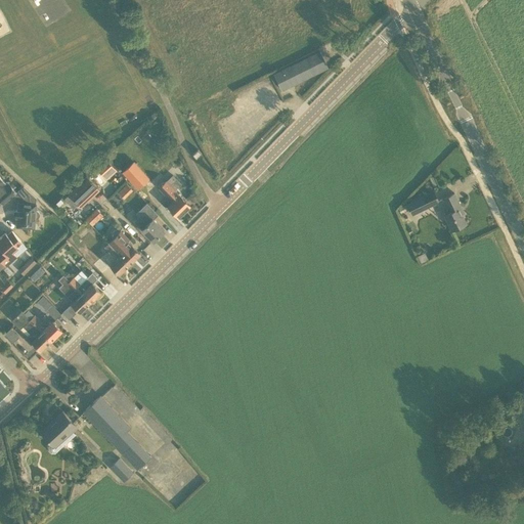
[(282,90),(328,68),(319,51),(274,74),(282,90)]
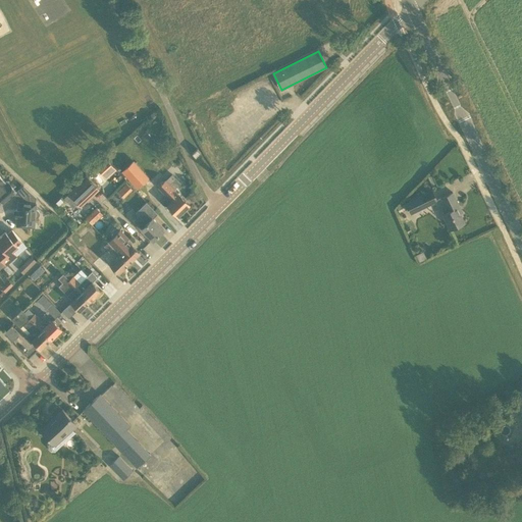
[(196,157),(201,152),(197,149),(192,154),(196,157)]
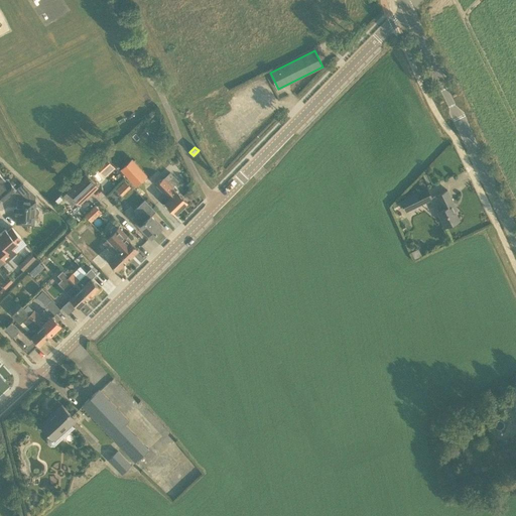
[(107,156),(97,165),(106,175),(116,165),(107,156)]
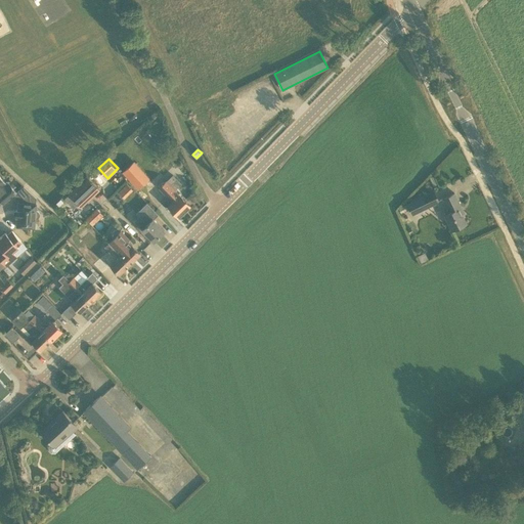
[(133,162),(122,171),(123,172),(137,188),(148,178),(134,161),(133,162)]
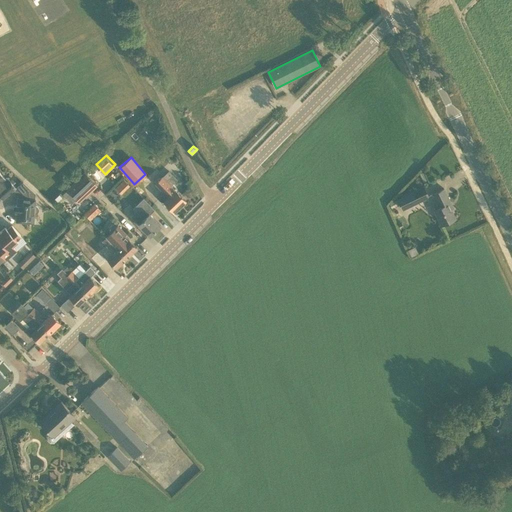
[(6,178),(0,171),(0,195),(3,199),(14,190),(16,187),(9,179),(7,181),(5,178),(6,178)]
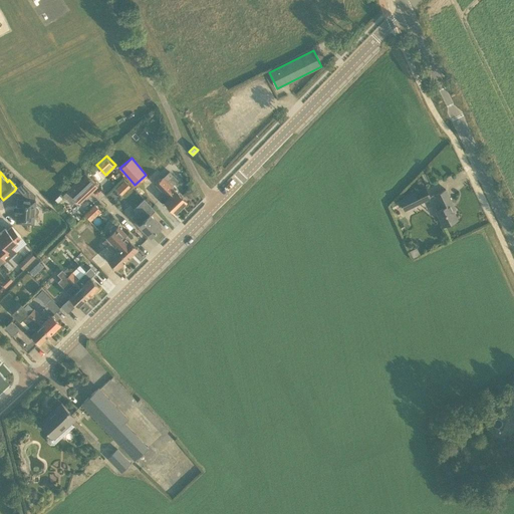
[(66,189),(79,203),(93,191),(80,177),(66,189)]
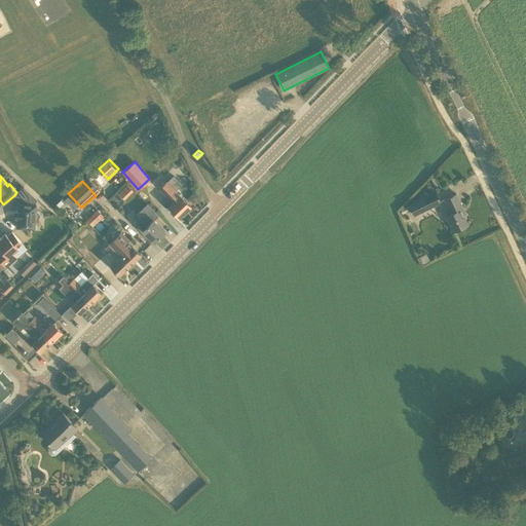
[(166,181),(159,188),(174,202),(168,207),(179,217),(190,205),(181,195),(183,194),(178,189),(176,191),(166,181)]
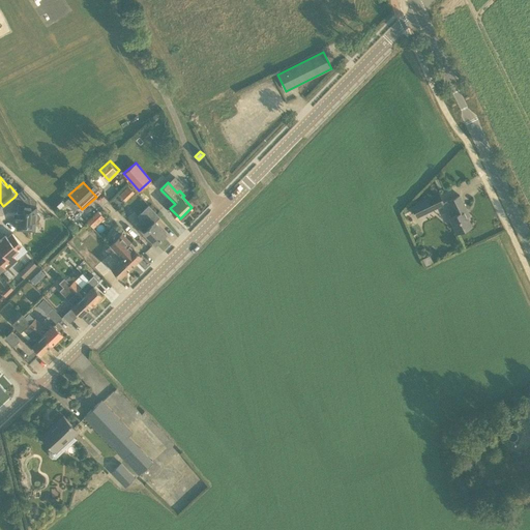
[(128,184),(119,194),(126,200),(136,190),(128,184)]
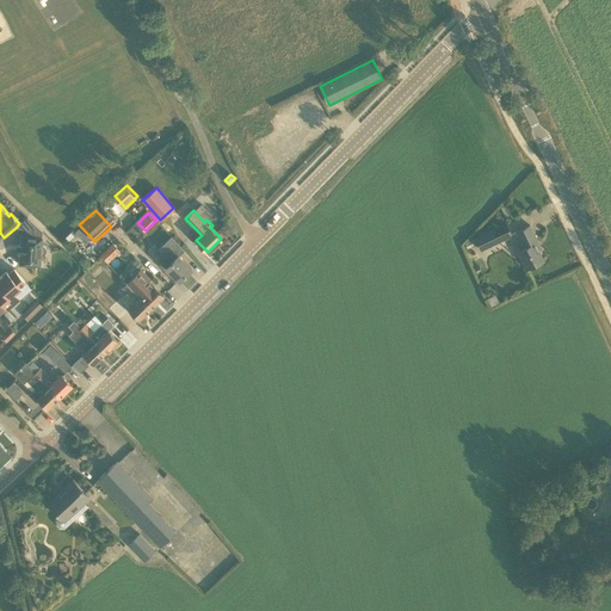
[(42,245),(43,232),(28,217),(19,223),(17,227),(23,233),(22,236),(20,245),(19,245),(18,252),(20,252),(19,264),(41,265),(41,254),(43,254),(45,253),(47,251),(45,247),(44,246),(42,245)]
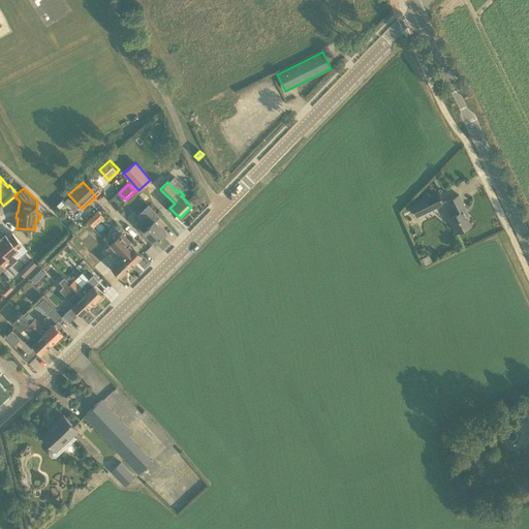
[(415,217),(443,205),(438,193),(410,206),(415,217)]
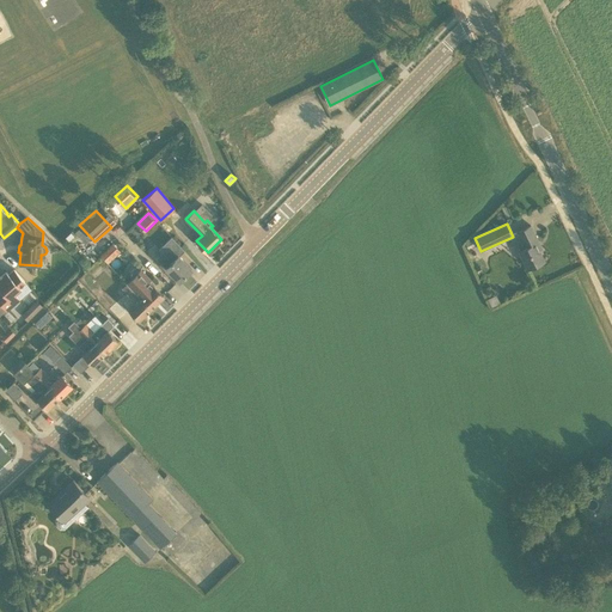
[(527,268),(544,259),(536,243),(538,242),(531,225),(518,232),(525,248),(519,250),(527,268)]
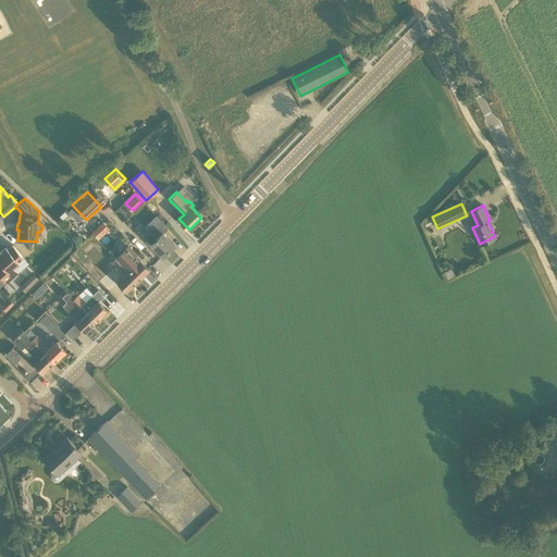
[(162,256),(174,244),(160,230),(165,225),(157,215),(145,226),(150,232),(145,237),(151,244),(162,256)]
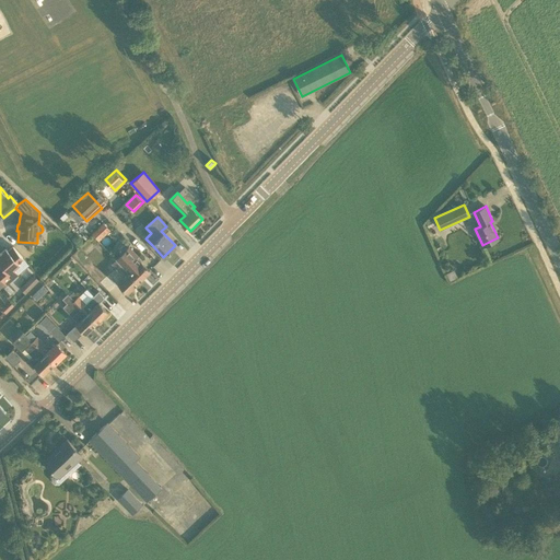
[(97,229),(91,234),(98,242),(104,236),(97,229)]
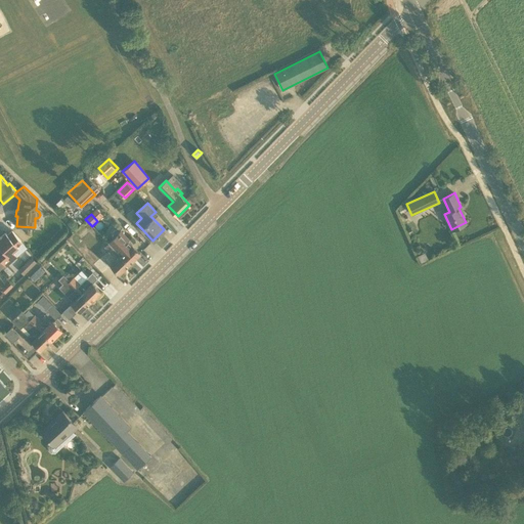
[(22,241),(12,230),(7,234),(5,232),(0,236),(0,247),(2,250),(0,252),(0,259),(5,266),(17,256),(27,247),(22,241)]
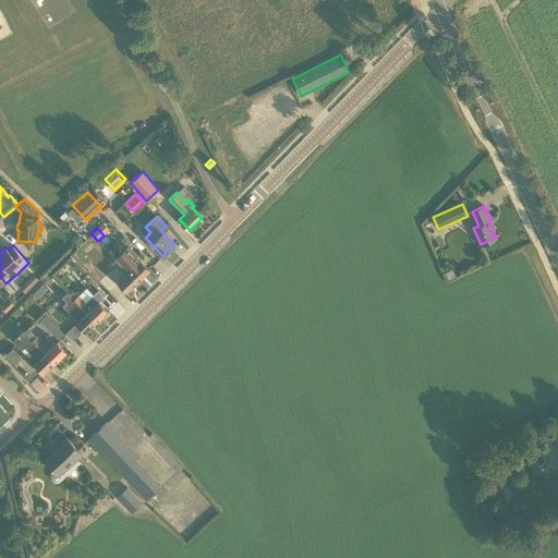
[(129,259),(122,252),(116,258),(137,280),(149,269),(134,255),(129,259)]
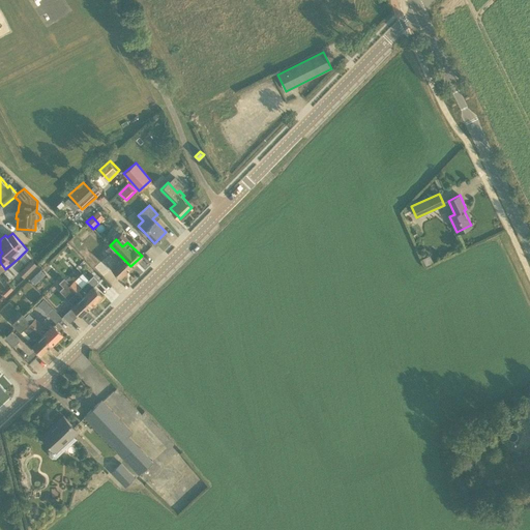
[(130,266),(110,245),(107,248),(114,257),(115,255),(120,260),(111,268),(120,277),(130,266)]
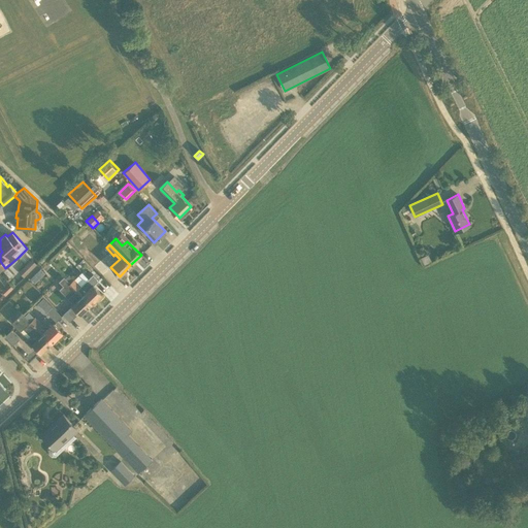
[(25,276),(37,264),(32,258),(19,271),(25,276)]
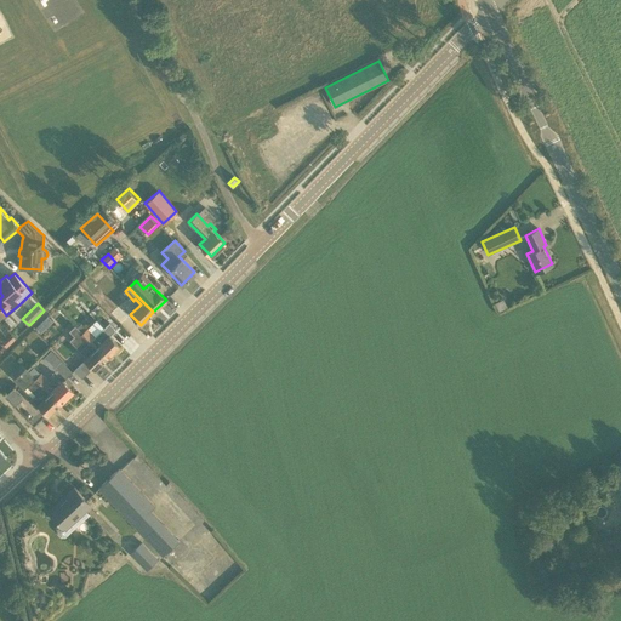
[(121,324),(129,318),(118,306),(110,313),(121,324)]
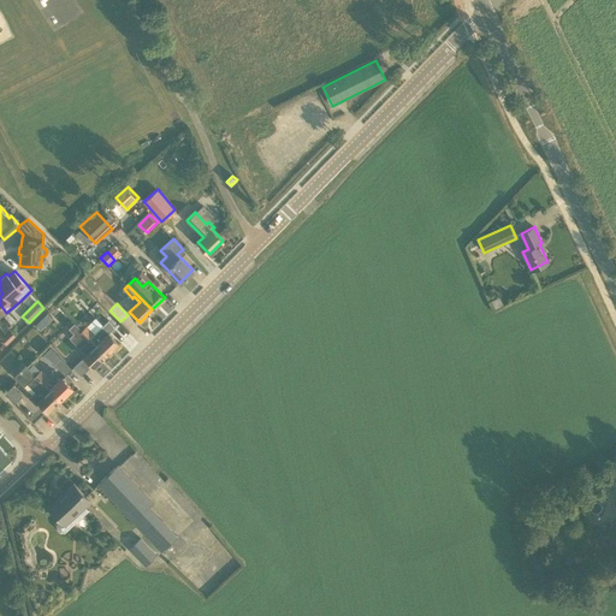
[(93,367),(106,355),(82,330),(75,321),(69,327),(73,333),(69,337),(80,348),(86,355),(83,357),(93,367)]
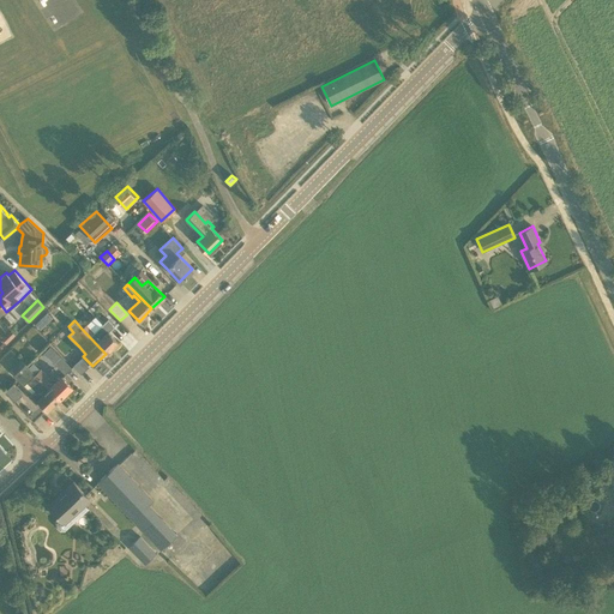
[(98,341),(92,335),(95,333),(86,325),(82,329),(106,354),(119,342),(109,331),(98,341)]
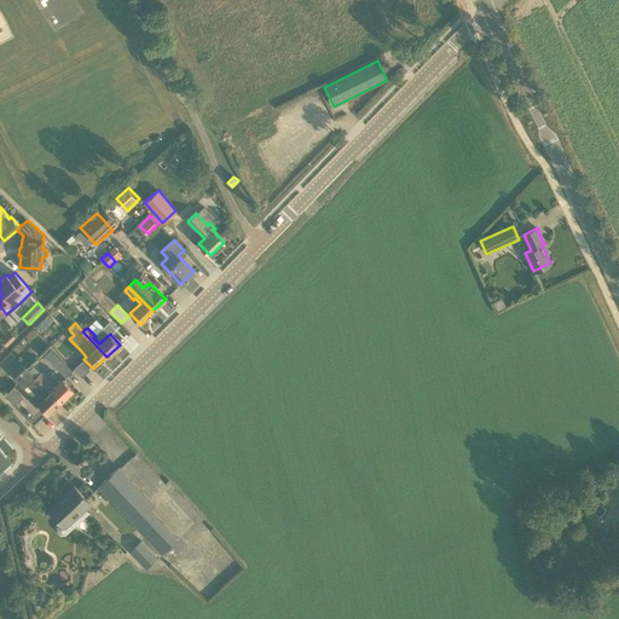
[(65,377),(73,371),(51,348),(44,356),(65,377)]
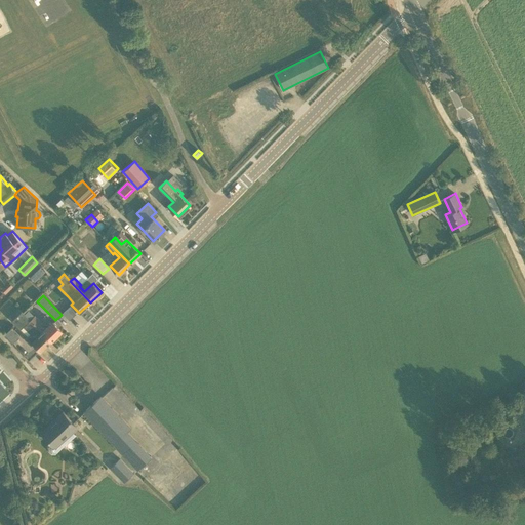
[(51,340),(25,314),(22,310),(11,320),(21,329),(23,326),(30,333),(25,338),(31,346),(33,344),(40,352),(51,340)]
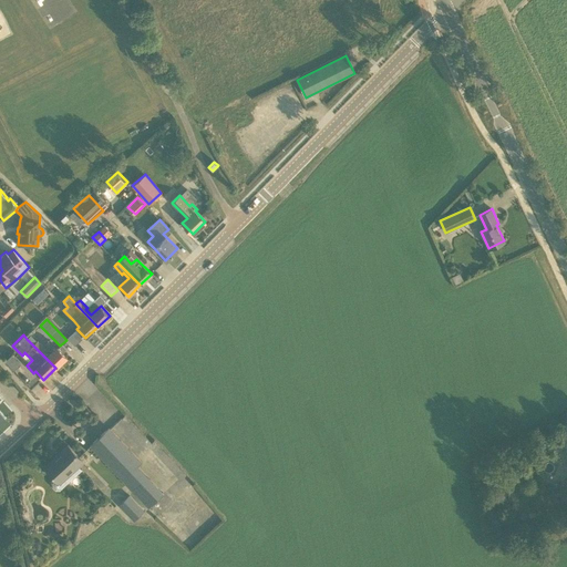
[(49,357),(43,351),(44,349),(30,334),(27,339),(55,368),(66,357),(58,348),(49,357)]
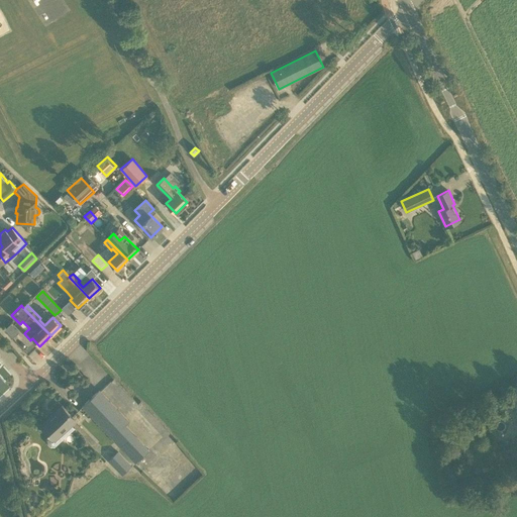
[(12,322),(6,327),(14,336),(19,330),(12,322)]
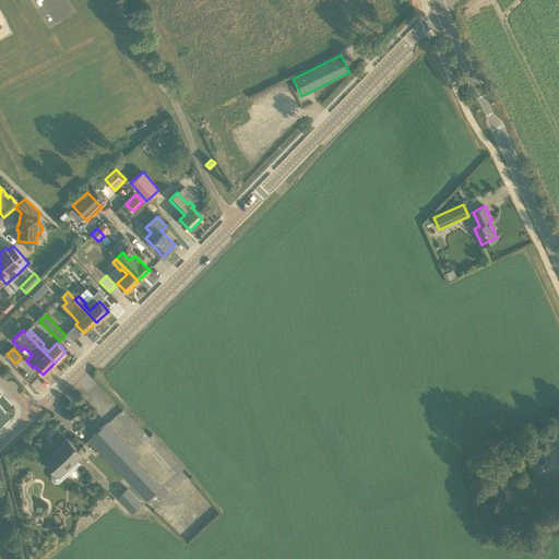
[(139,456),(115,430),(107,421),(88,439),(96,447),(146,500),(150,497),(162,486),(137,460),(139,456)]
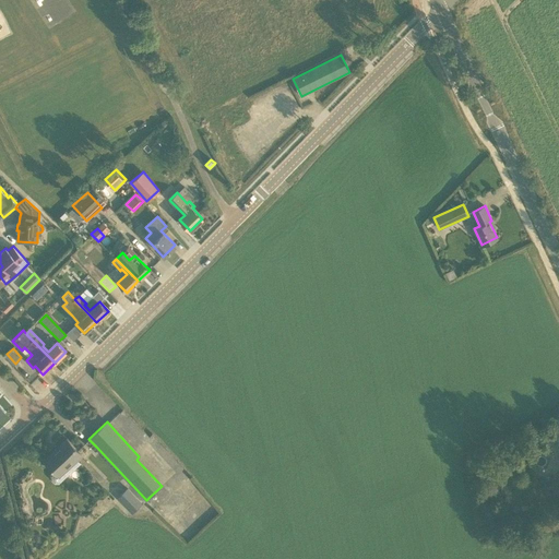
[(56,484),(60,484),(82,463),(79,460),(83,455),(67,439),(44,461),(56,473),(52,476),(52,480),(56,484)]
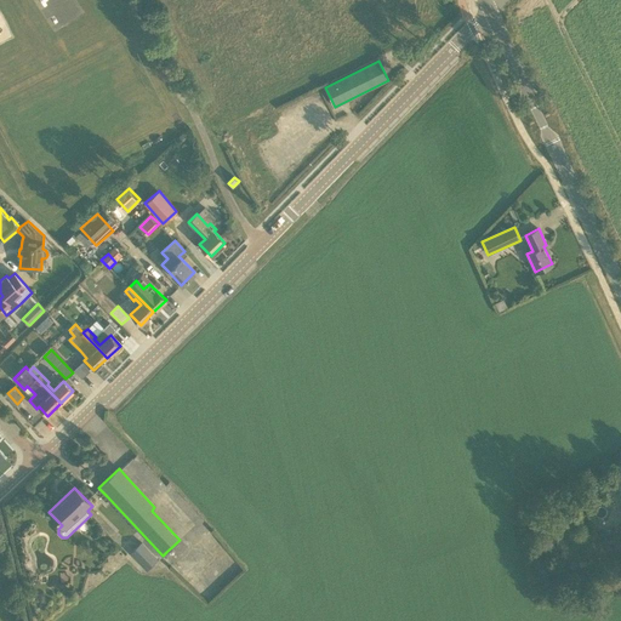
[(598,545),(617,541),(615,530),(596,535),(598,545)]
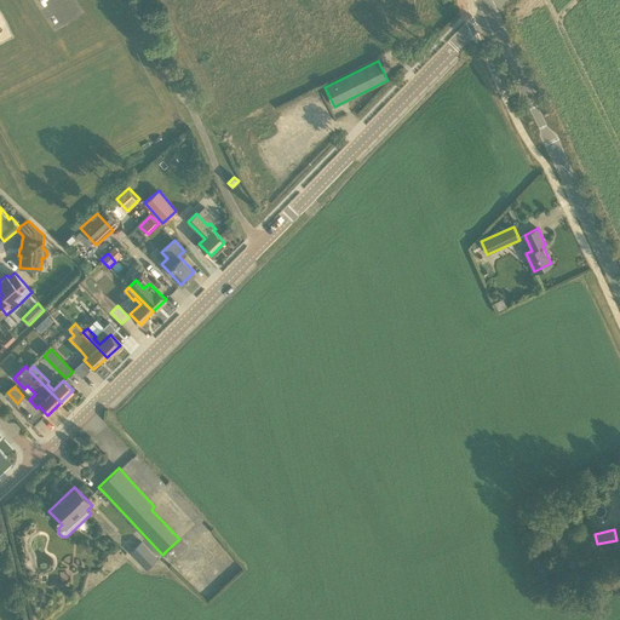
[(147,569),(158,558),(141,541),(130,552),(147,569)]
